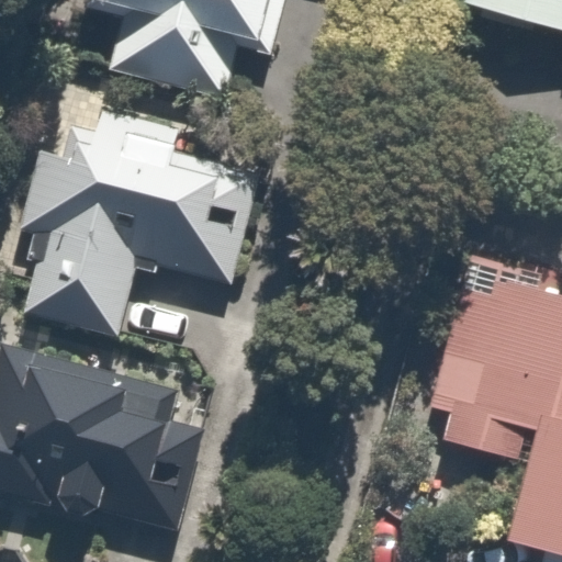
[(285,47),(298,0),(107,0),(142,9),(127,63),(253,97),(267,43),(285,47)]
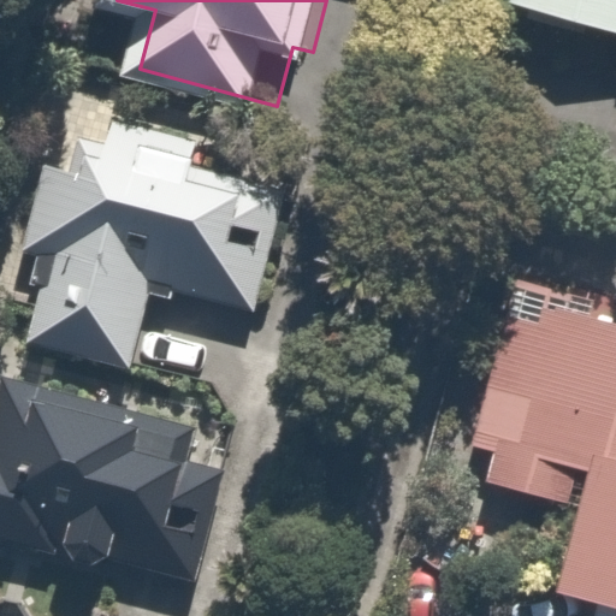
[(615,0),(525,0),(522,17),(615,39),(615,0)]
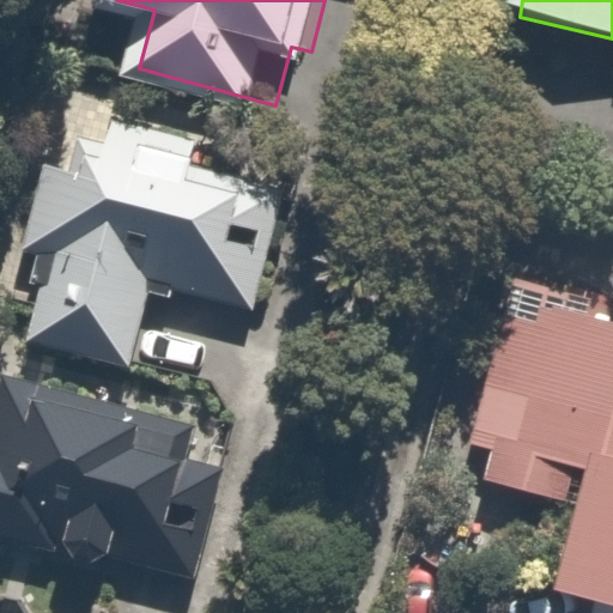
[(119,156),(72,140),(62,168),(50,163),(13,277),(50,289),(28,356),(149,395),(183,286),(259,311),(298,190),(125,134),(119,156)]
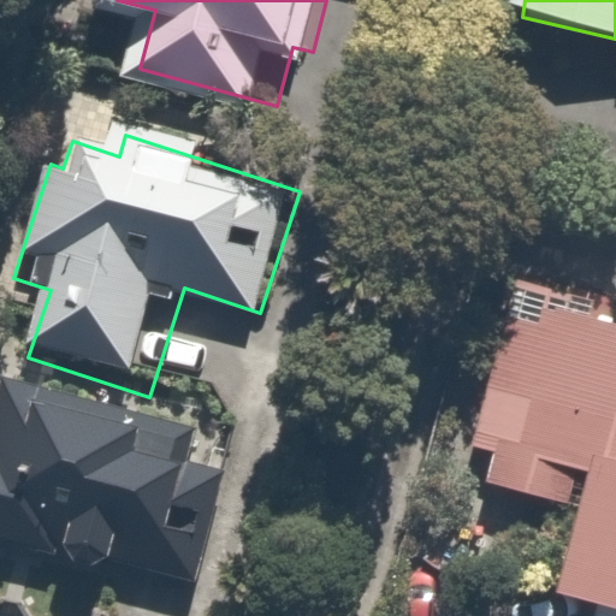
[(539,327),(509,320),(475,442),(497,448),(487,483),(566,504),(575,471),(591,475),(558,593),(615,609),(615,320),(546,302),(539,327)]
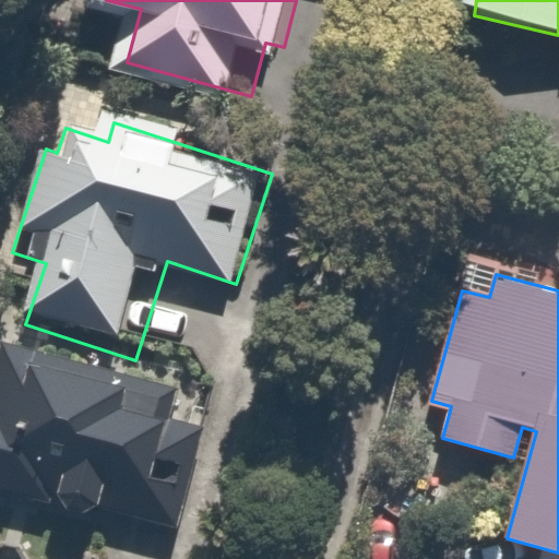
[(251,413),(0,334),(0,492),(206,558),(251,413)]
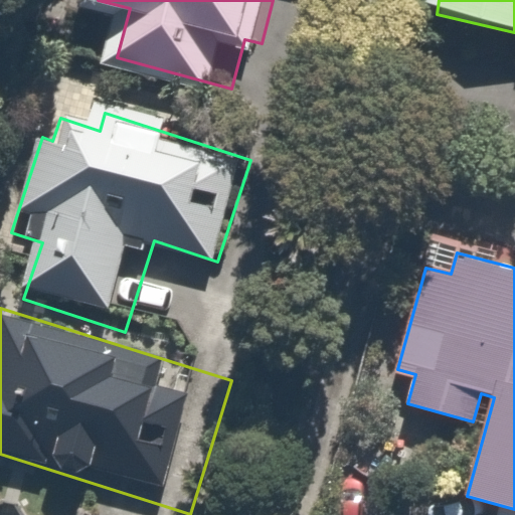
All buildings are outlined.
